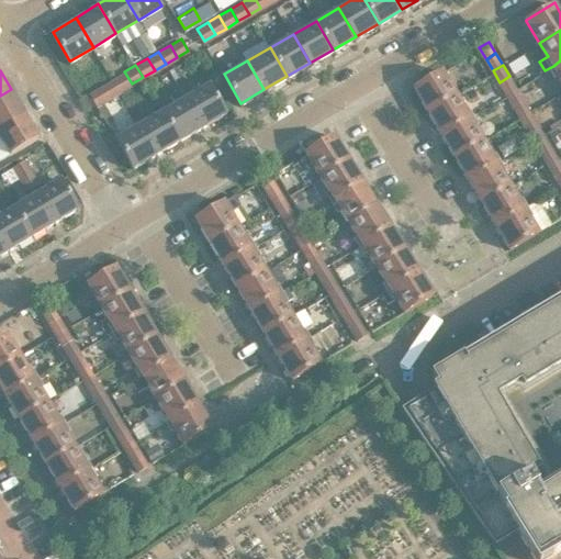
[(456,92),(441,70),(413,87),(427,110),(456,92)]
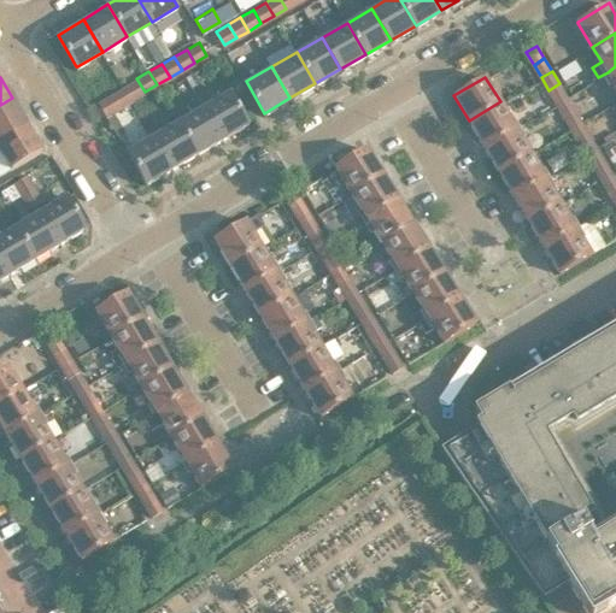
[(132,99),(145,92),(136,78),(123,86),(132,99)]
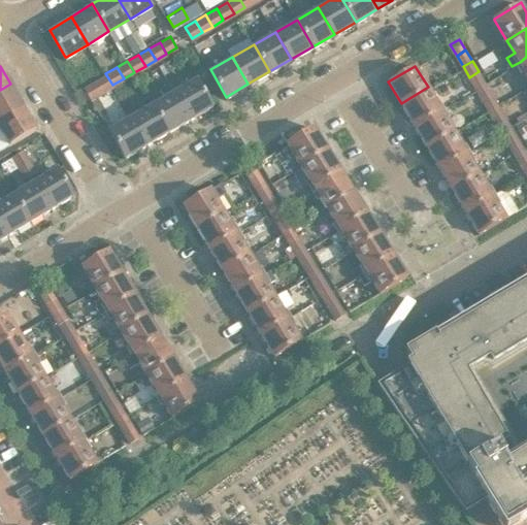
[(475,88),(485,83),(479,71),(469,77),(475,88)]
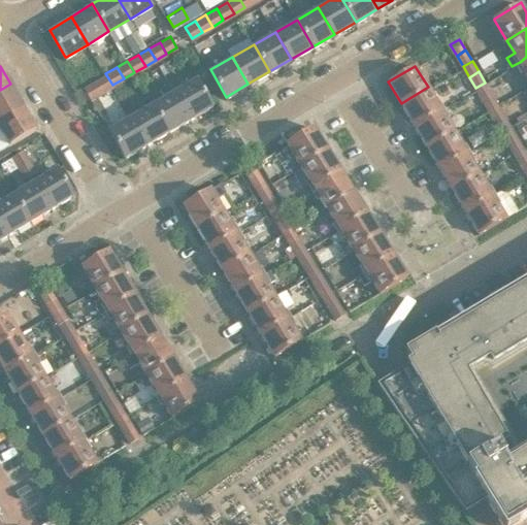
[(102,92),(112,85),(105,73),(95,79),(102,92)]
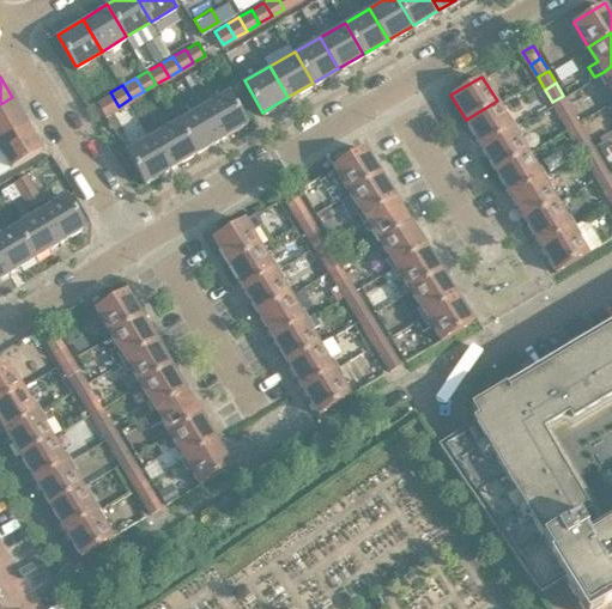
[(246,122),(228,90),(201,104),(220,136),(246,122)]
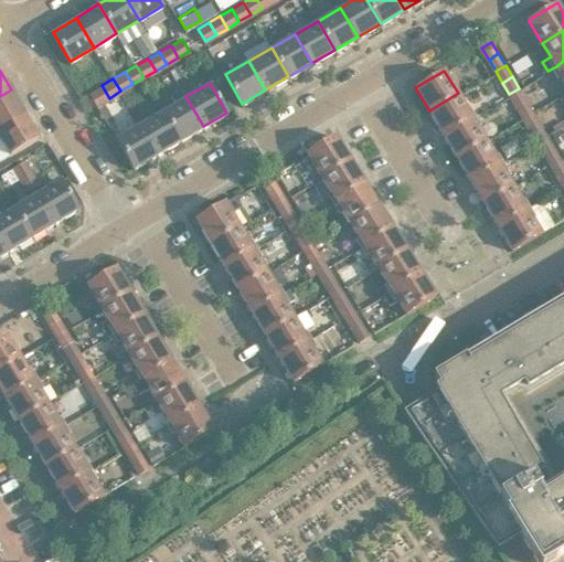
[(97,105),(109,98),(102,85),(89,93),(97,105)]
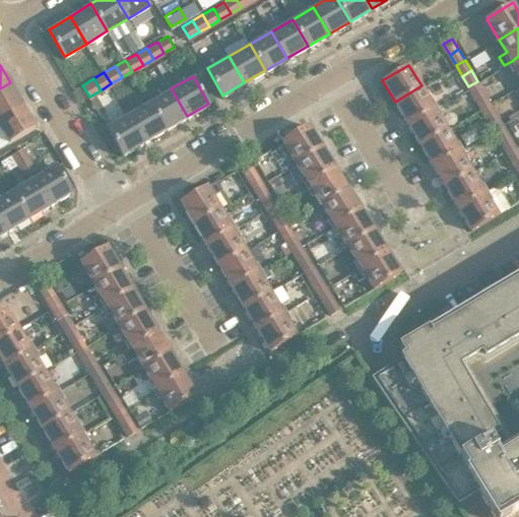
[(187,116),(171,88),(167,81),(158,86),(163,93),(149,102),(166,129),(187,116)]
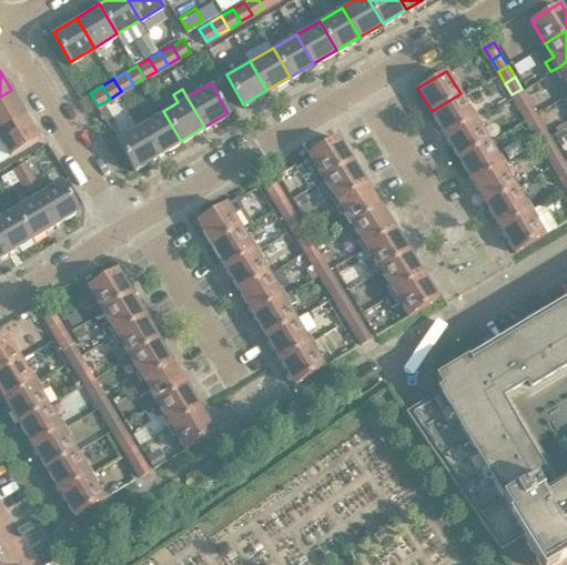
[(519,106),(528,100),(522,89),(512,94),(519,106)]
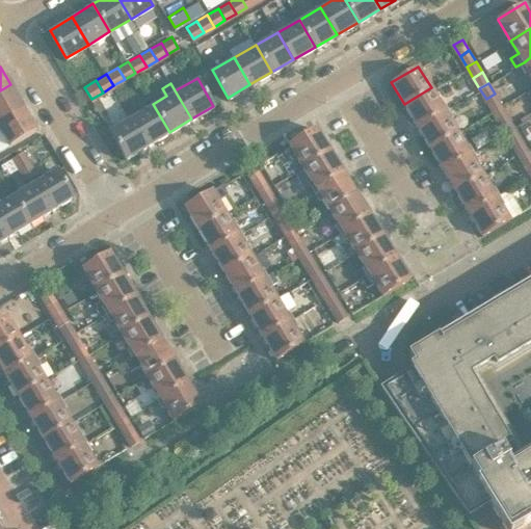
[(0,90),(0,120),(24,106),(10,84),(0,90)]
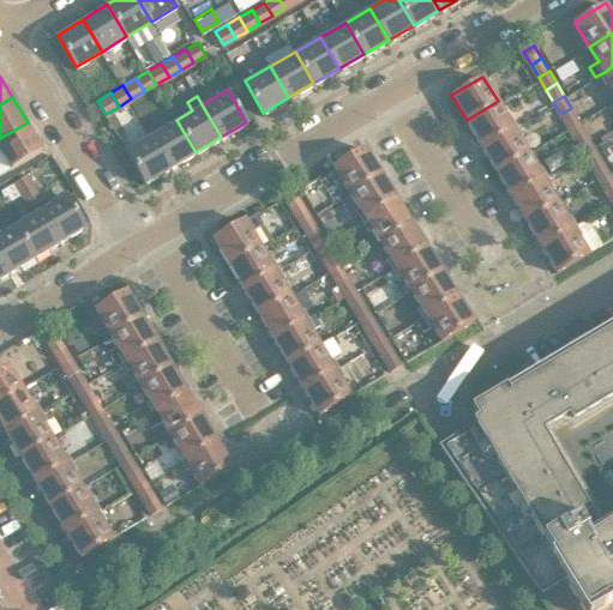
[(498,101),(467,120),(481,145),(512,126),(498,101)]
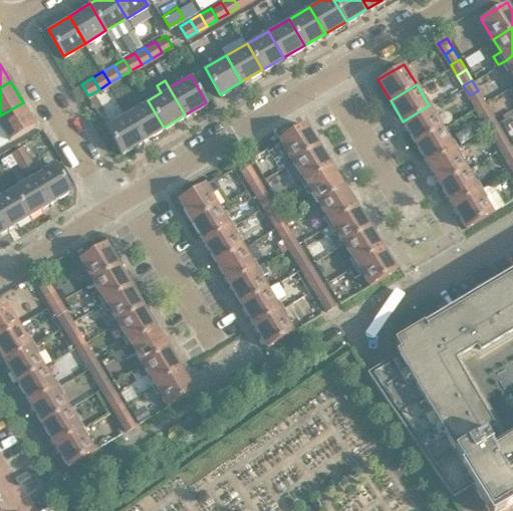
[(476,106),(484,101),(478,90),(470,95),(476,106)]
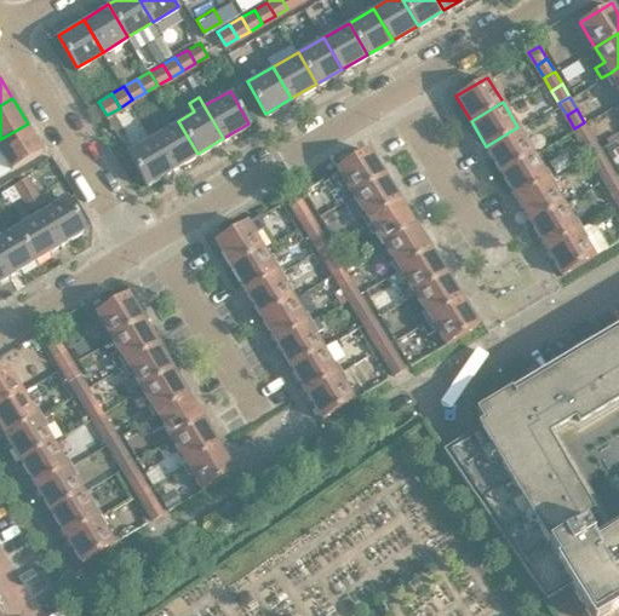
[(178,121),(153,136),(172,168),(198,154),(178,121)]
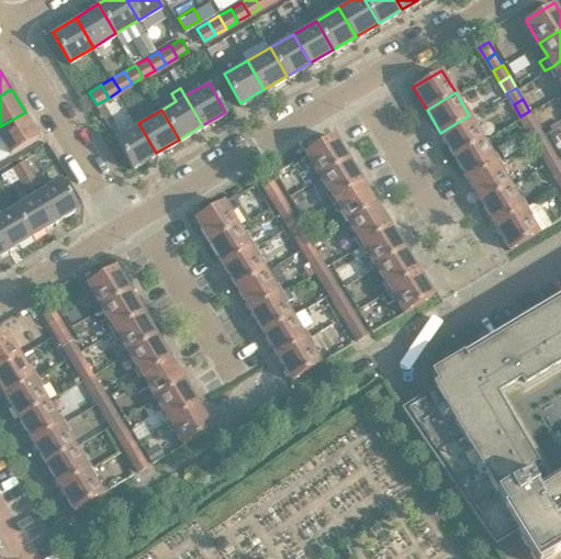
[(527,127),(537,122),(529,111),(520,116),(527,127)]
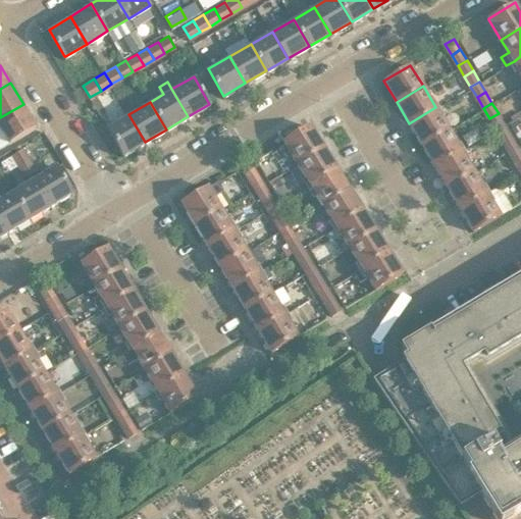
[(36,125),(23,104),(0,117),(0,125),(9,141),(36,125)]
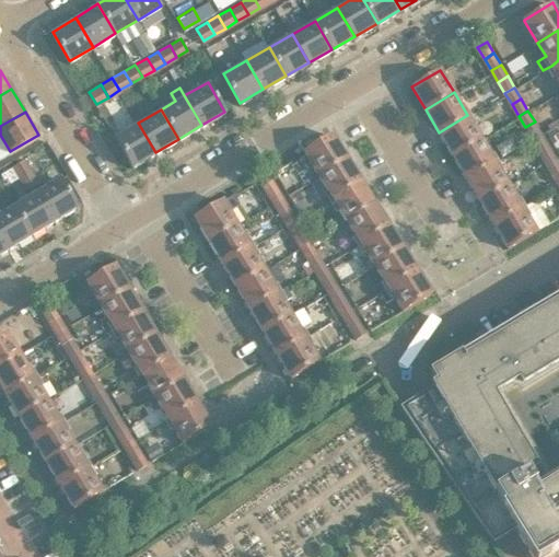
[(481,138),(467,115),(439,132),(453,155),(481,138)]
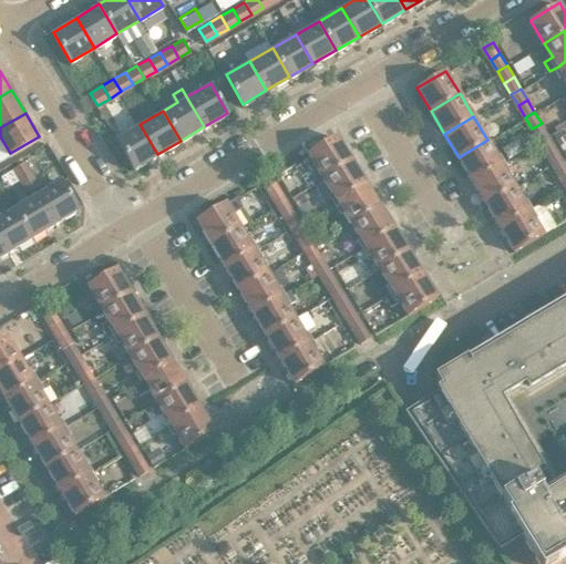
[(538,141),(548,134),(542,123),(532,129),(538,141)]
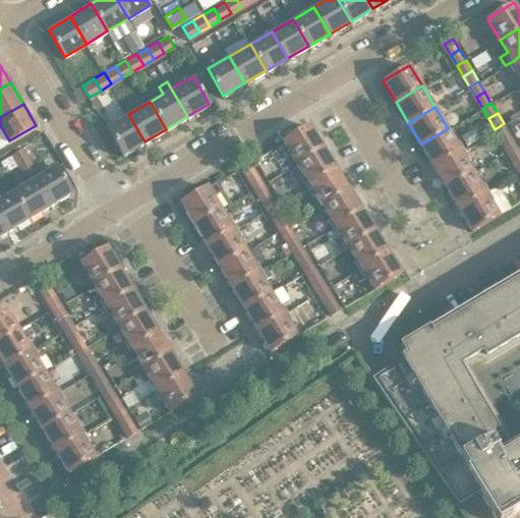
[(107,126),(123,154),(145,141),(128,114),(107,126)]
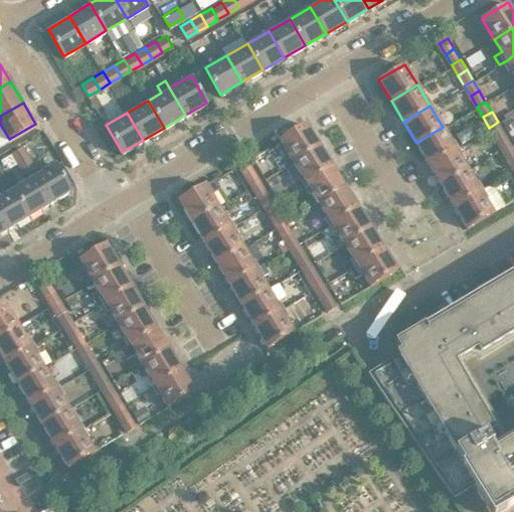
[(495,138),(504,133),(498,122),(489,128),(495,138)]
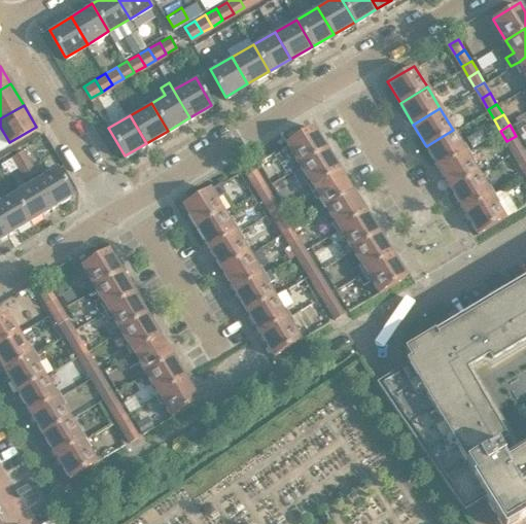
[(286,142),(287,142),(300,164),(326,146),(313,126),(286,142)]
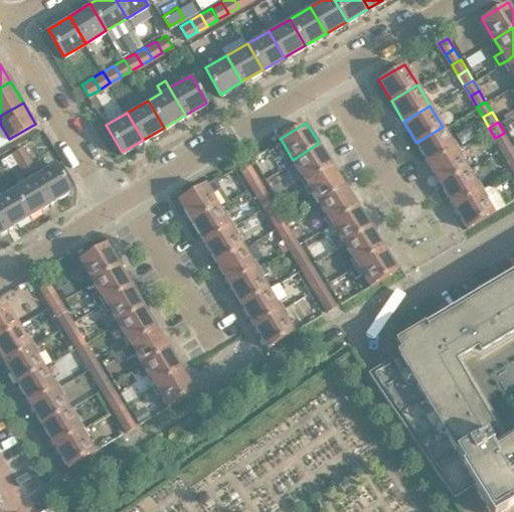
[(443,127),(416,143),(429,163),(455,148),(443,127)]
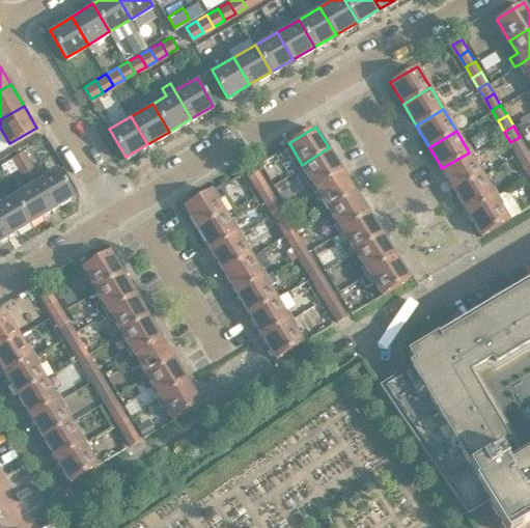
[(518,154),(526,148),(520,137),(510,142),(518,154)]
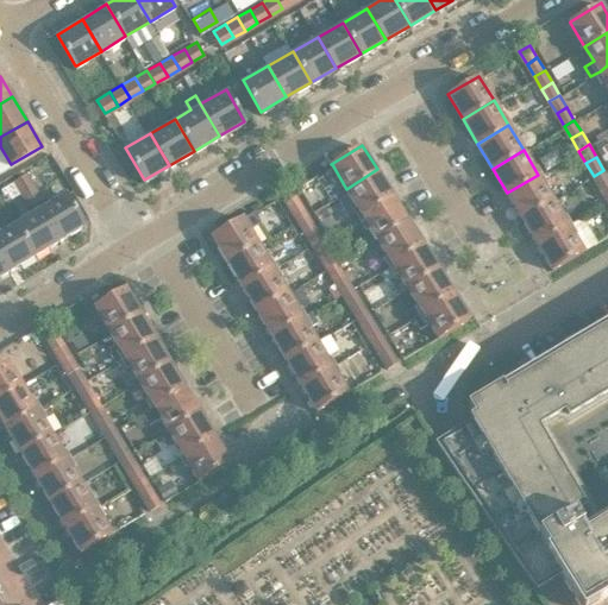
[(393,194),(377,169),(346,189),(362,213),(393,194)]
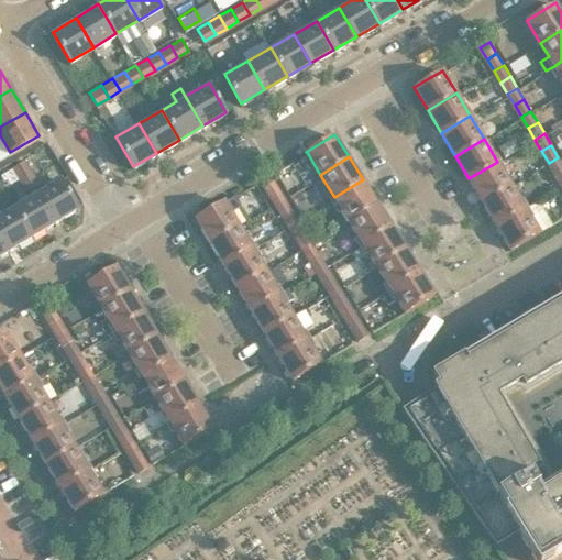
[(12,165),(20,177),(32,169),(24,157),(12,165)]
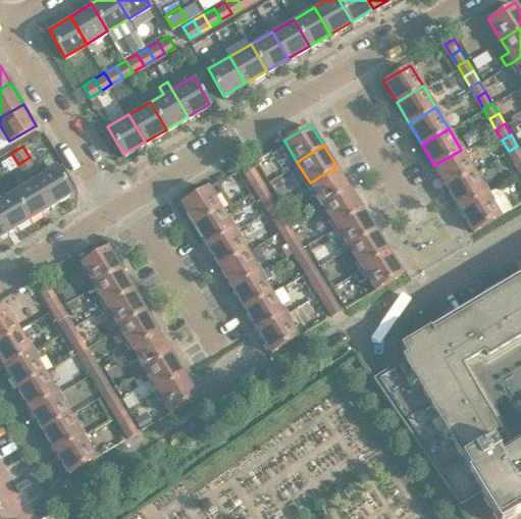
[(515,161),(520,157),(520,151),(517,146),(509,151),(515,161)]
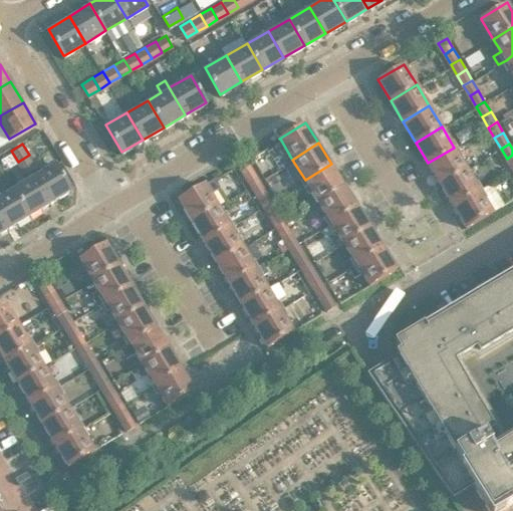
[(467,169),(454,148),(428,163),(441,184),(467,169)]
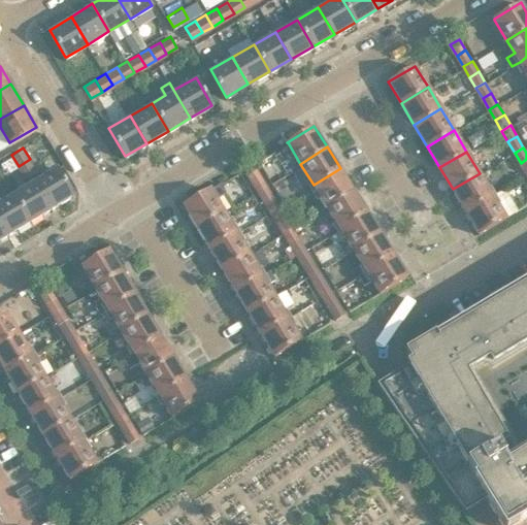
[(30,159),(19,166),(25,176),(36,170),(30,159)]
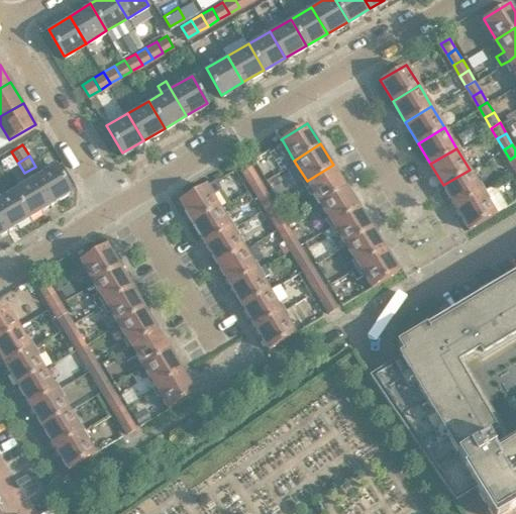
[(244,174),(253,169),(247,159),(239,165),(244,174)]
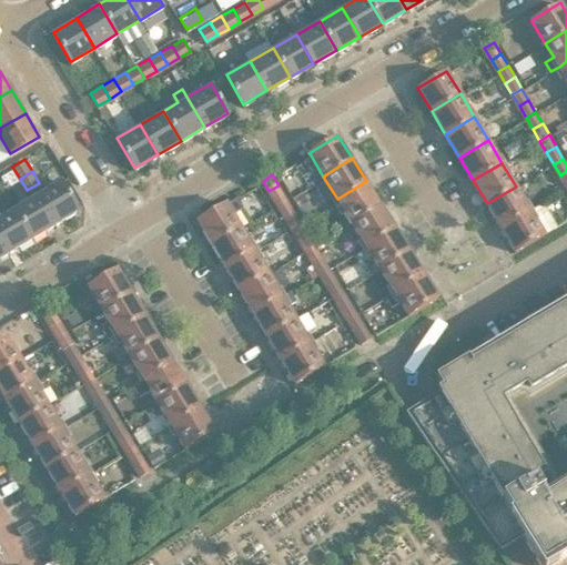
[(37,193),(56,223),(78,209),(60,179),(37,193)]
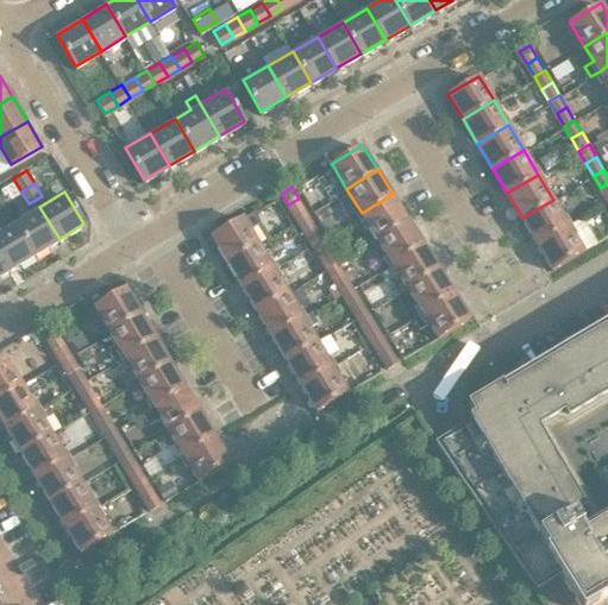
[(369,225),(377,238),(408,219),(393,194),(362,213),(358,215),(365,227),(369,225)]
